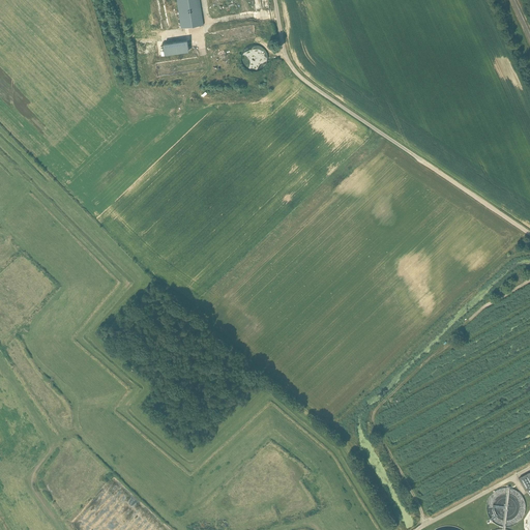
[(199,0),(176,0),(181,28),(203,25),(199,0)]
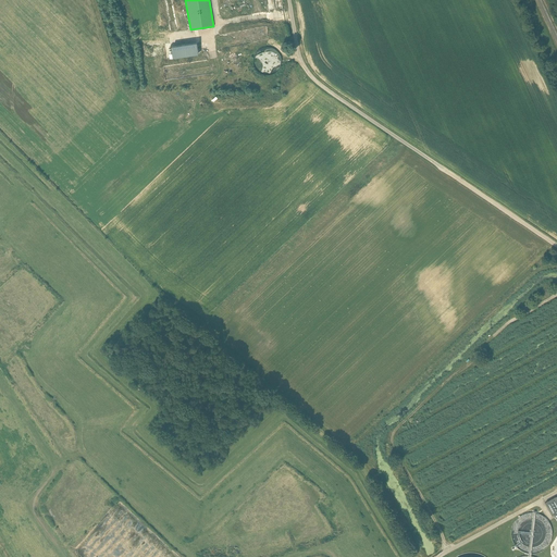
[(265,0),(268,10),(277,9),(283,8),(281,0),(265,0)]
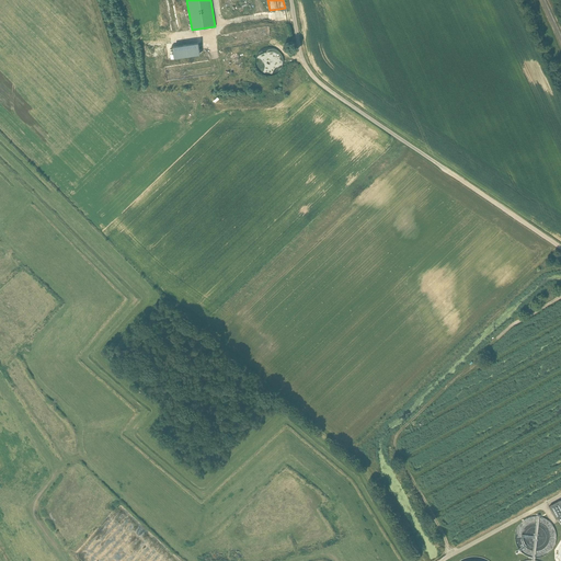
[(208,36),(182,41),(184,52),(210,47),(208,36)]
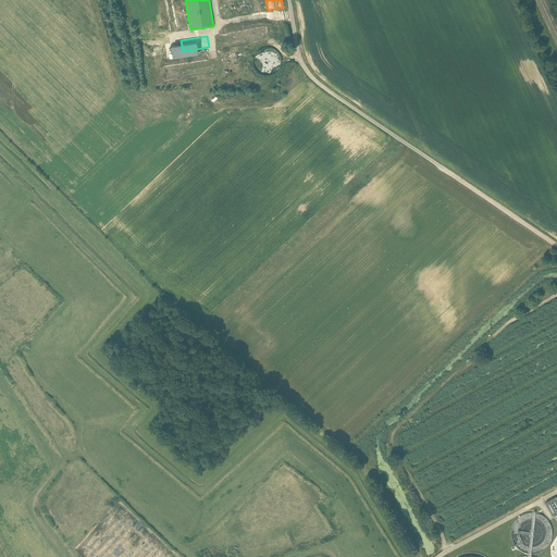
[(261,72),(276,67),(275,65),(280,64),(274,46),(252,52),(257,66),(259,66),(261,72)]
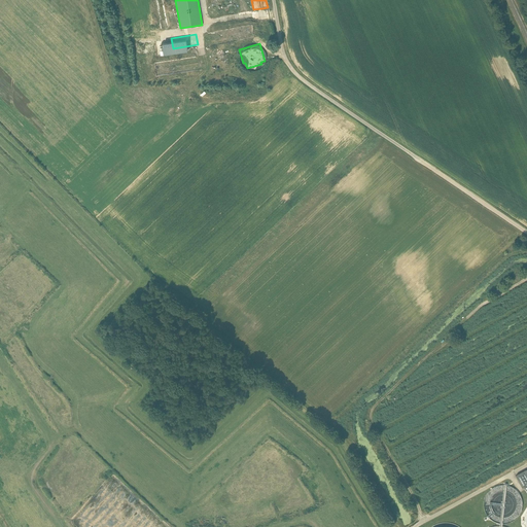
[(410,243),(403,237),(395,246),(400,252),(410,243)]
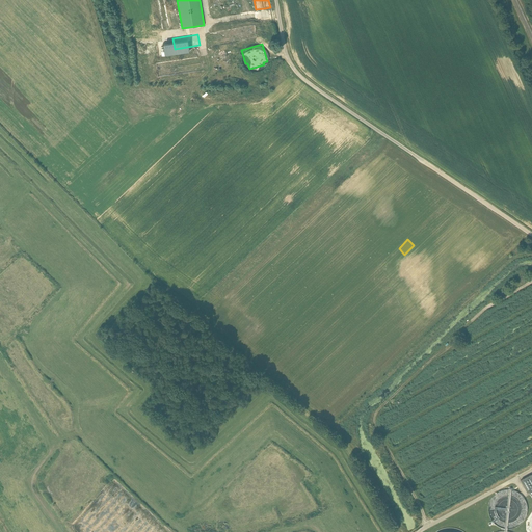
[(531,474),(521,480),(528,493),(530,491),(531,495),(531,474)]
